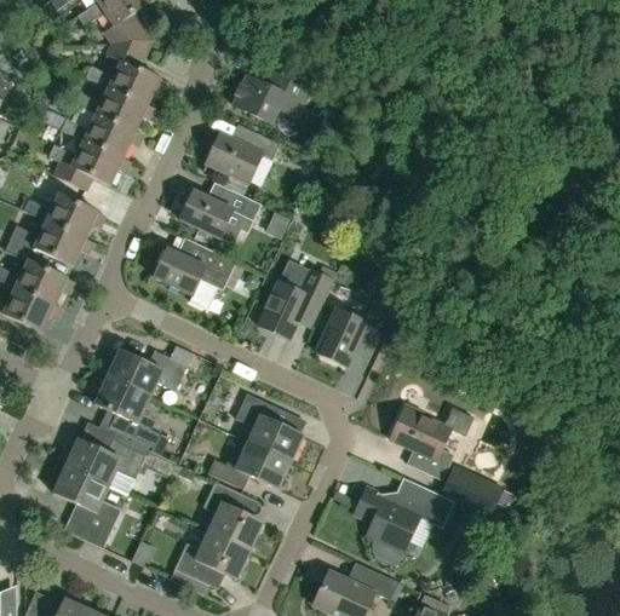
[(99,0),(98,1),(78,15),(85,26),(104,11),(113,24),(103,32),(112,42),(154,39),(135,12),(150,1),(150,0),(99,0)]
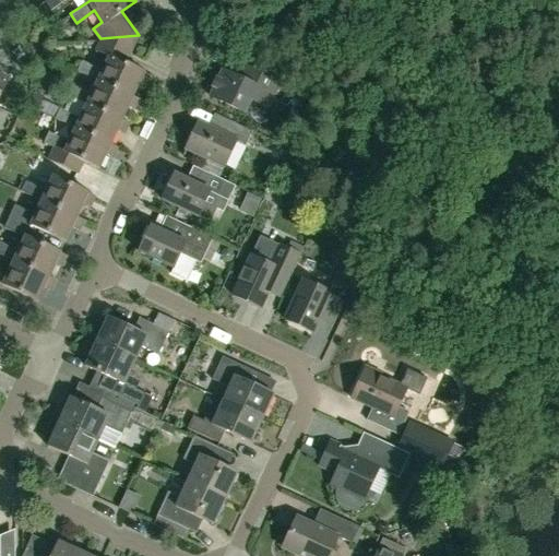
[(97,78),(133,94),(140,81),(146,84),(152,74),(144,70),(126,61),(139,35),(100,38),(95,49),(108,55),(102,68),(82,58),(78,69),(97,78)]
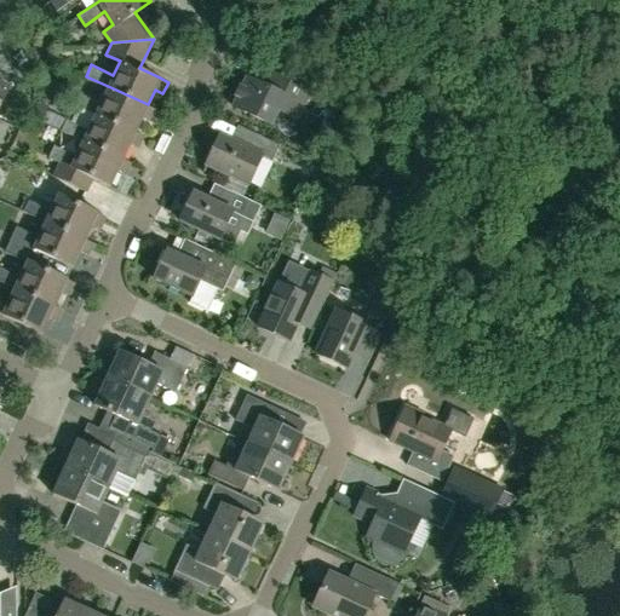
[(297,116),(310,87),(280,73),(273,88),(247,75),(233,103),(271,122),(277,108),(297,116)]
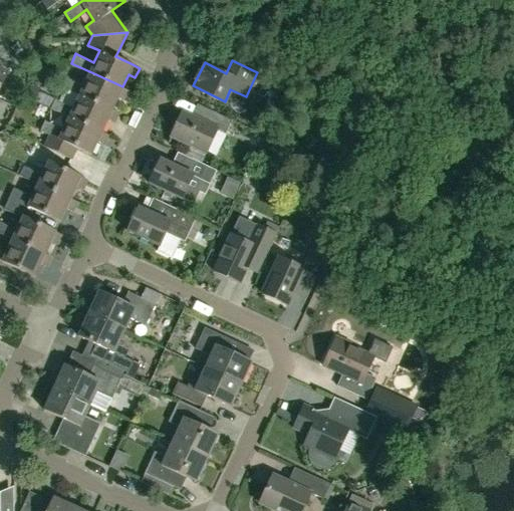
[(130,89),(122,86),(89,71),(83,84),(65,75),(61,84),(79,93),(112,108),(118,96),(124,99),(130,89)]
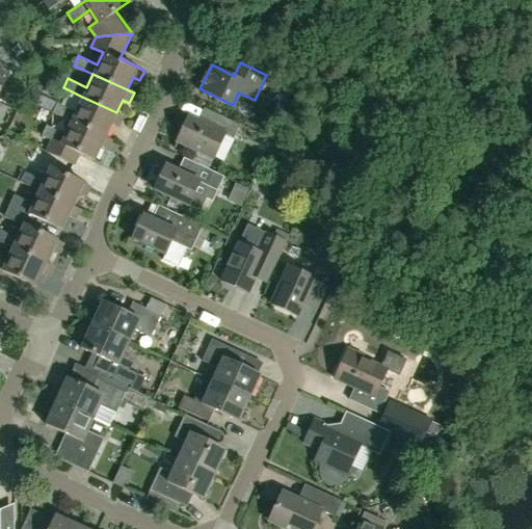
[(124,115),(116,112),(82,97),(76,110),(57,101),(53,110),(72,120),(106,135),(111,123),(118,126),(124,115)]
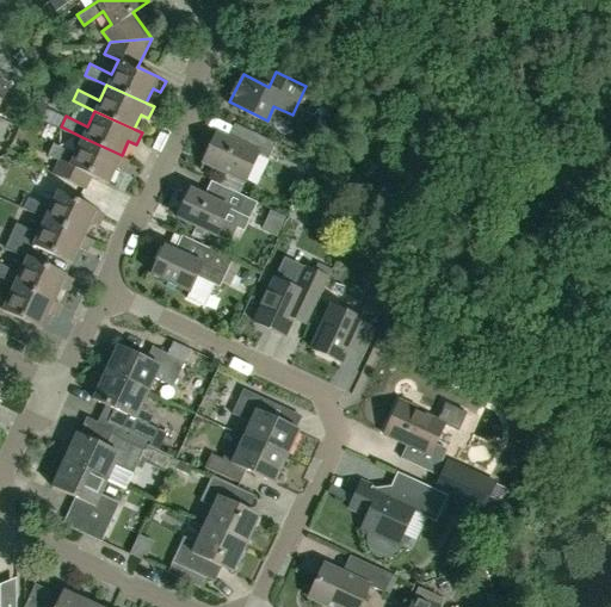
[(276,141),(252,129),(234,121),(227,136),(216,131),(203,159),(246,179),(258,152),(269,156),(276,141)]
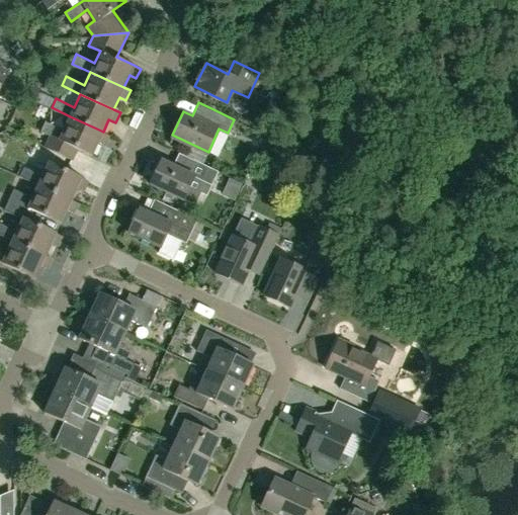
[(109,135),(103,132),(70,116),(64,129),(46,120),(40,130),(50,135),(45,146),(72,159),(78,147),(92,154),(98,141),(105,144),(109,135)]
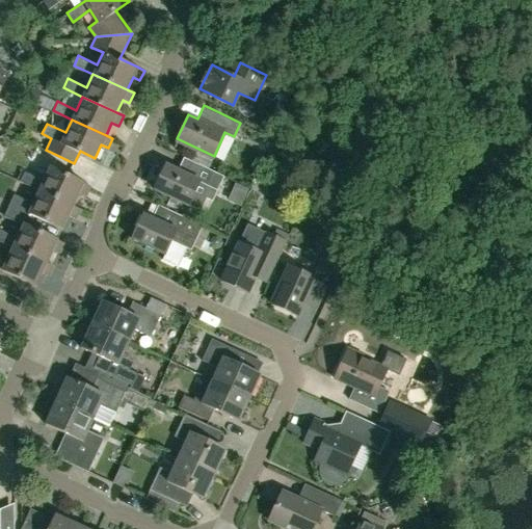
[(224,175),(198,163),(183,155),(177,168),(165,163),(154,188),(188,204),(194,191),(212,200),(224,175)]
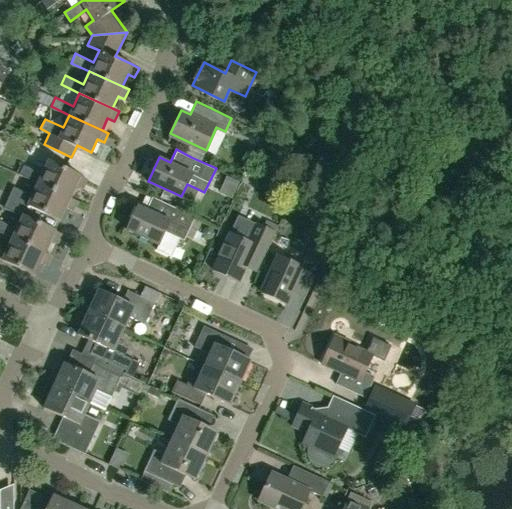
[(38,182),(71,196),(76,184),(83,187),(88,178),(81,175),(81,174),(48,159),(42,172),(24,164),(19,173),(38,182)]
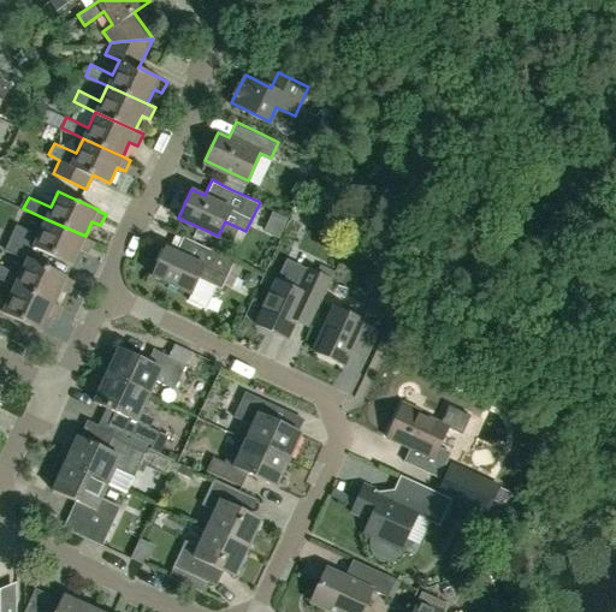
[(93,241),(86,236),(46,219),(39,233),(17,223),(11,235),(39,248),(72,263),(80,248),(88,251),(93,241)]
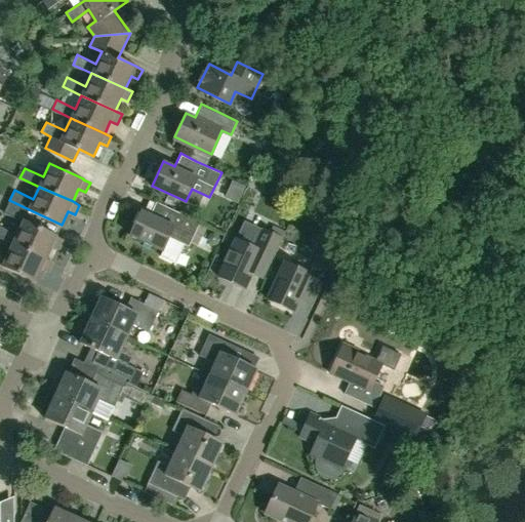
[(28,222),(33,211),(9,200),(4,211),(23,221),(17,233),(0,225),(0,236),(12,242),(46,257),(52,245),(58,248),(64,239),(56,235),(28,222)]
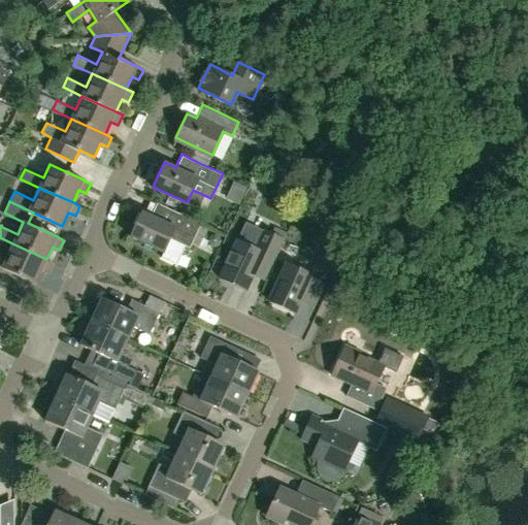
[(201,222),(173,209),(167,222),(142,210),(130,235),(164,251),(170,237),(190,247),(194,237),(200,240),(206,226),(201,223),(201,222)]
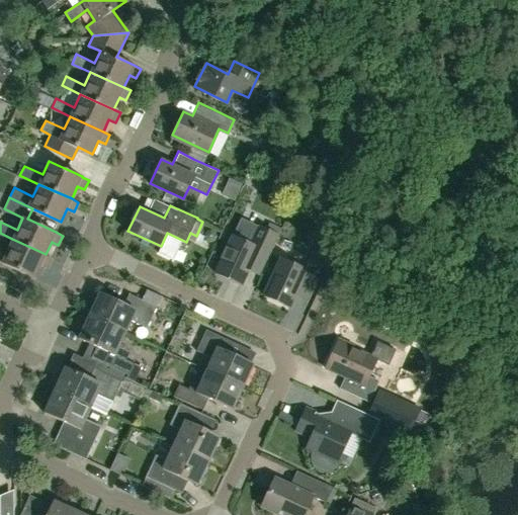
[(248,268),(260,273),(278,234),(279,234),(282,227),(271,222),(268,229),(259,225),(256,230),(239,222),(216,271),(241,283),(248,268)]
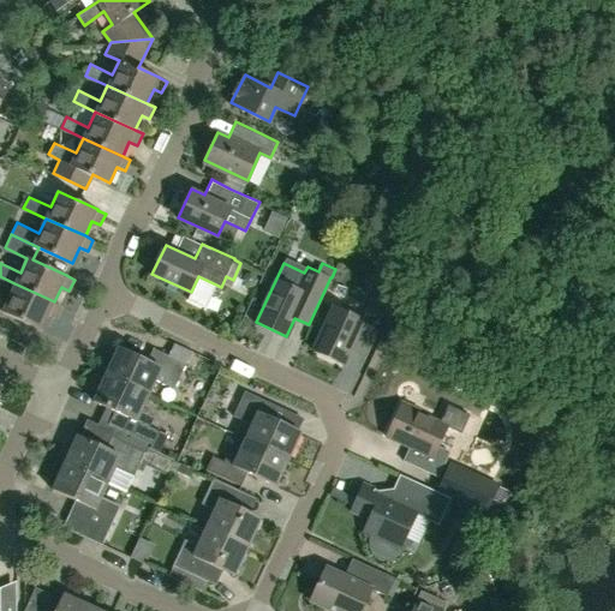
[(388,319),(400,292),(395,289),(396,286),(378,277),(363,309),(368,311),(357,316),(333,305),(314,348),(344,363),(350,349),(365,357),(378,328),(376,327),(381,317),(388,319)]
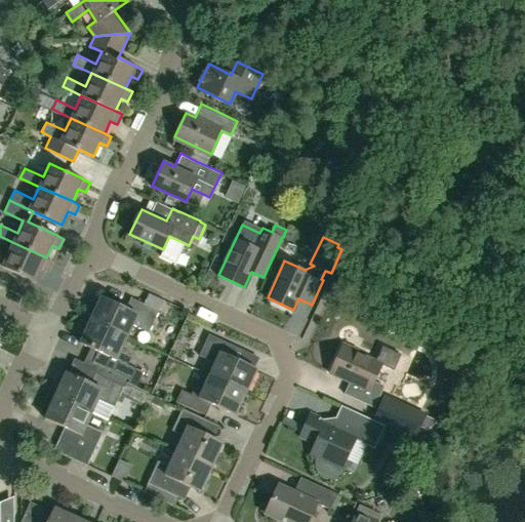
[(53,261),(46,257),(12,242),(6,255),(0,251),(0,264),(2,265),(35,281),(41,268),(48,271),(53,261)]
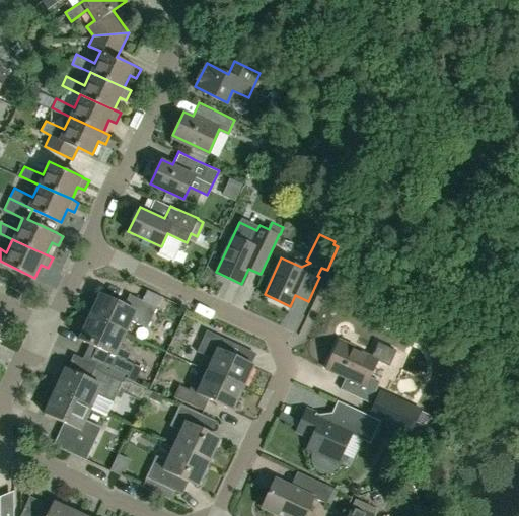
[(89,314),(126,332),(132,319),(147,326),(157,305),(129,293),(124,303),(99,292),(89,314)]
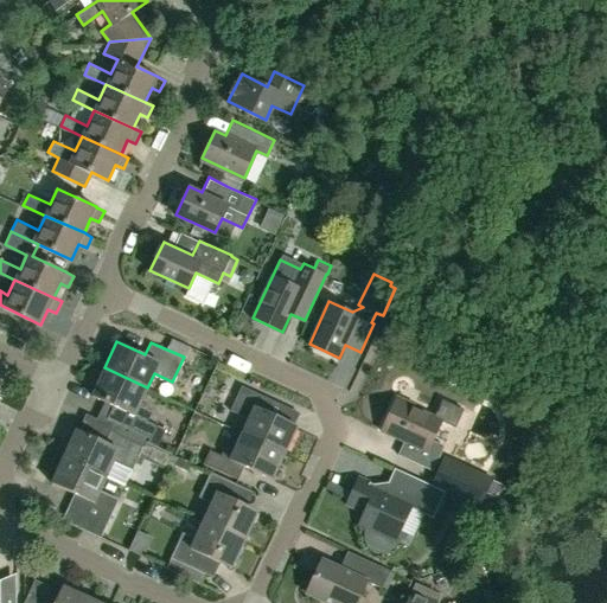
[(141,399),(147,387),(104,367),(93,395),(104,399),(98,412),(159,440),(165,428),(157,423),(148,418),(152,410),(149,404),(141,399)]
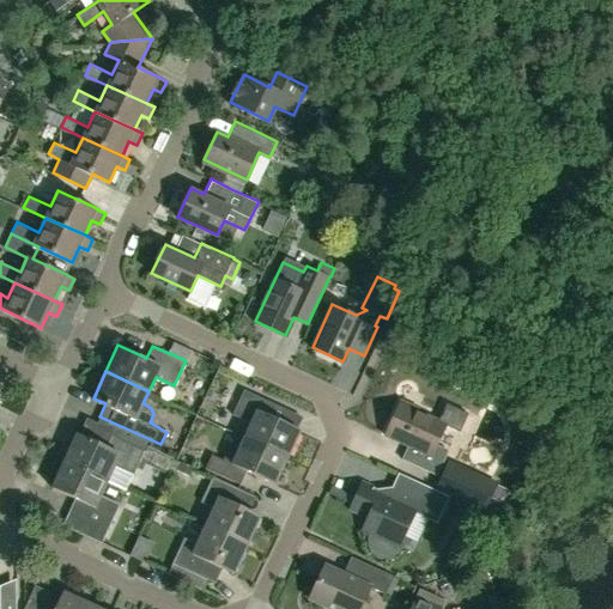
[(244,436),(287,456),(299,430),(297,428),(303,414),(277,403),(244,388),(232,413),(252,421),(244,436)]
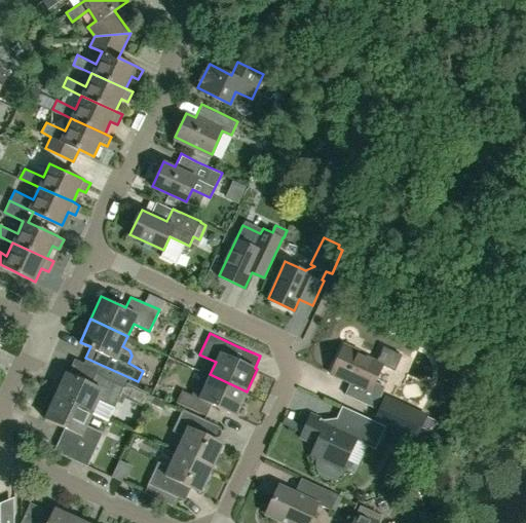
[(375,407),(384,385),(375,380),(383,363),(343,344),(331,372),(350,381),(345,393),(375,407)]
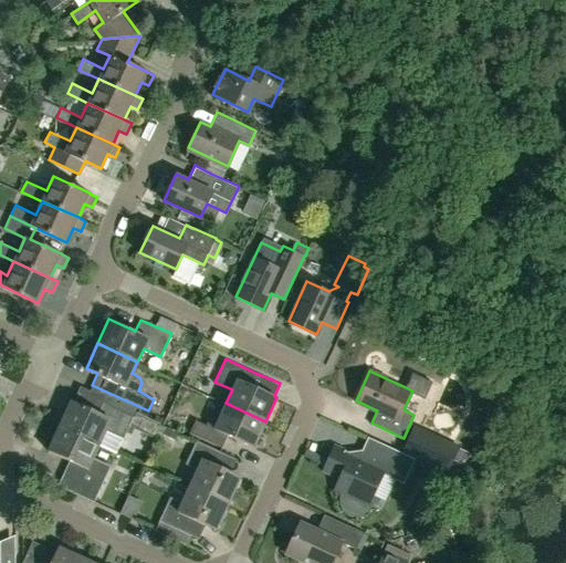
[(103,400),(97,413),(71,400),(60,425),(100,444),(116,451),(134,415),(122,409),(124,404),(115,399),(113,405),(103,400)]
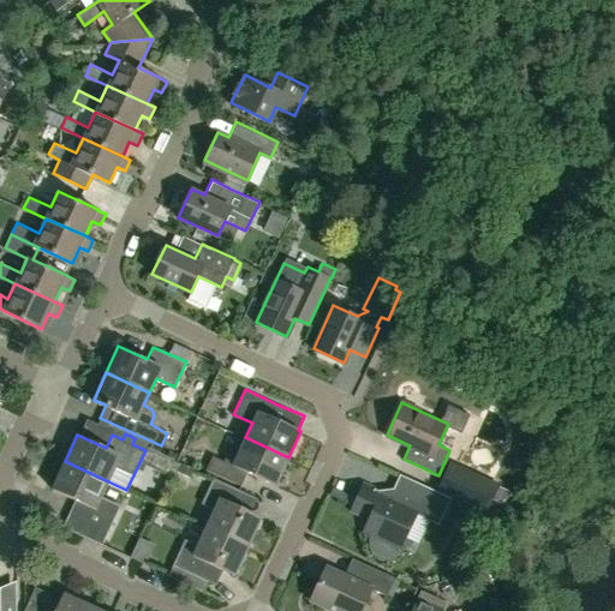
[(276,484),(288,457),(245,437),(238,453),(230,448),(224,460),(213,454),(207,468),(242,484),(248,471),(276,484)]
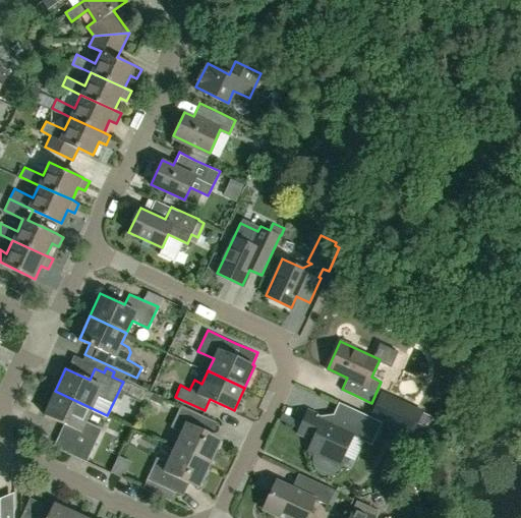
[(92,408),(55,391),(44,413),(64,422),(53,446),(87,461),(102,427),(85,420),(92,408)]
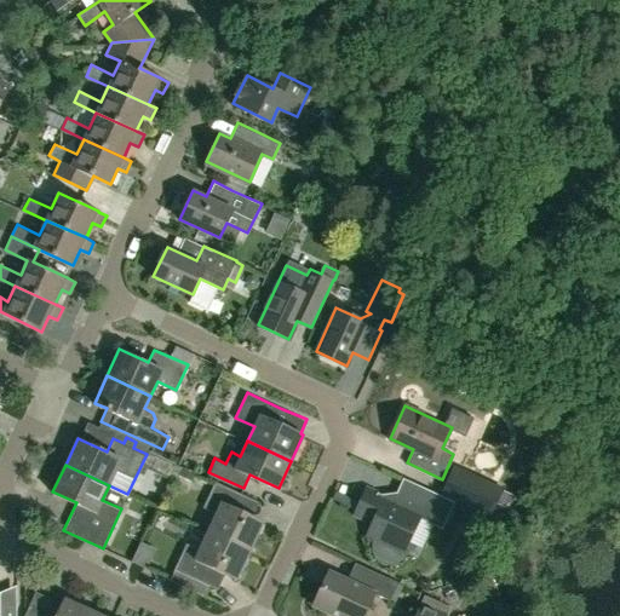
[(491,513),(503,487),(476,475),(464,501),(491,513)]
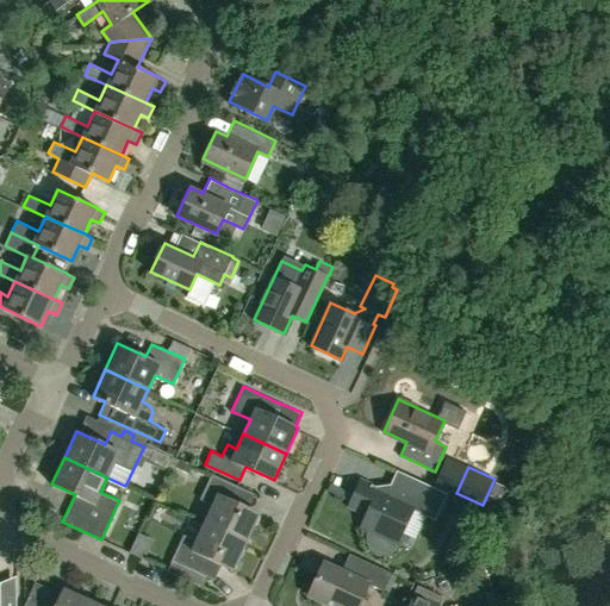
[(447,492),(410,475),(396,469),(390,483),(374,485),(361,479),(349,504),(368,512),(361,526),(368,530),(367,532),(367,533),(366,536),(367,538),(367,541),(368,543),(369,545),(371,548),(372,550),(373,550),(375,553),(378,553),(381,554),(384,554),(386,554),(390,553),(392,553),(394,550),(396,549),(398,547),(399,544),(400,543),(397,542),(411,508),(434,518),(447,492)]
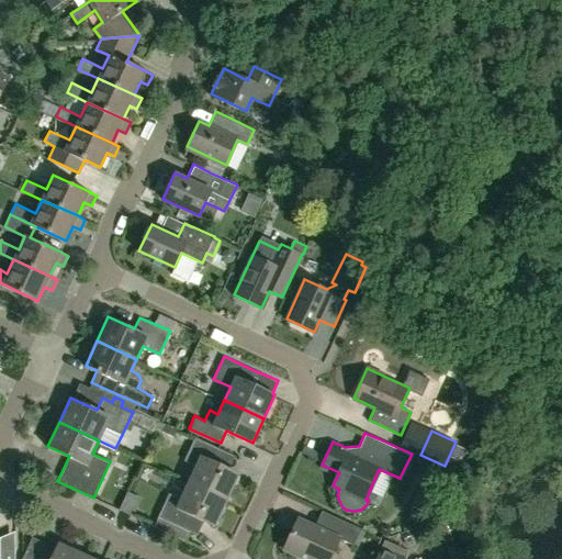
[(226,499),(238,473),(228,469),(235,454),(218,447),(194,436),(184,459),(197,465),(189,481),(226,499)]
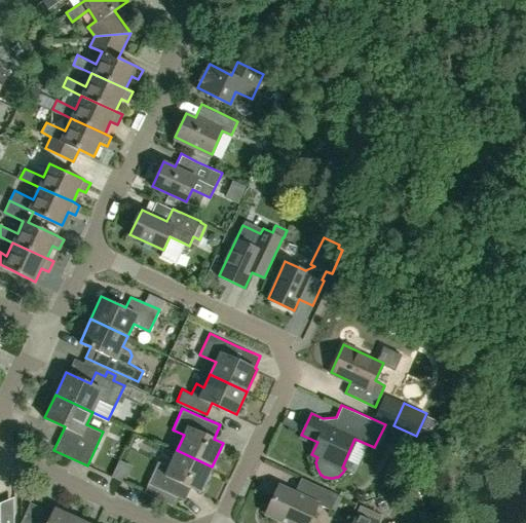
[(177,450),(170,465),(158,460),(148,482),(170,492),(185,499),(191,486),(200,491),(212,467),(177,450)]
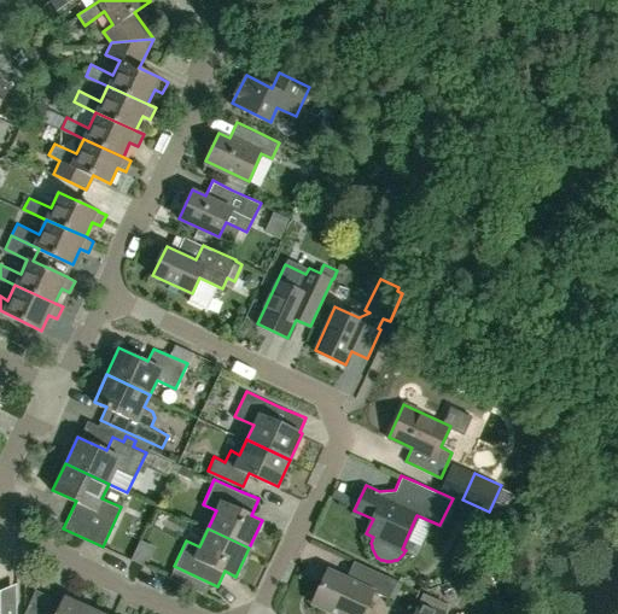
[(397,579),(366,565),(367,565),(354,559),(347,577),(327,568),(312,602),(338,613),(362,613),(373,590),(389,597),(397,579)]
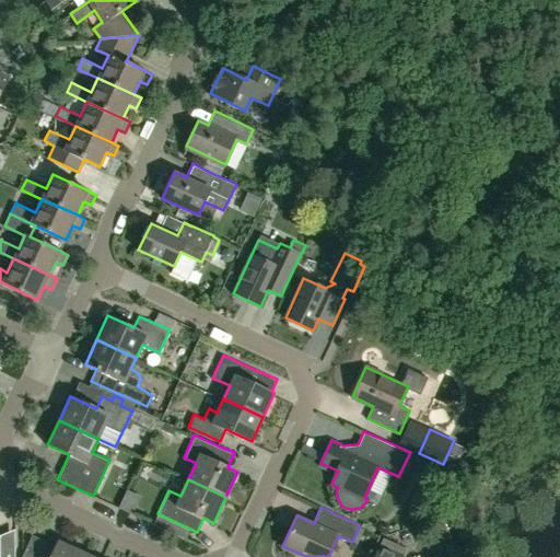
[(218,550),(224,544),(209,530),(202,537),(218,550)]
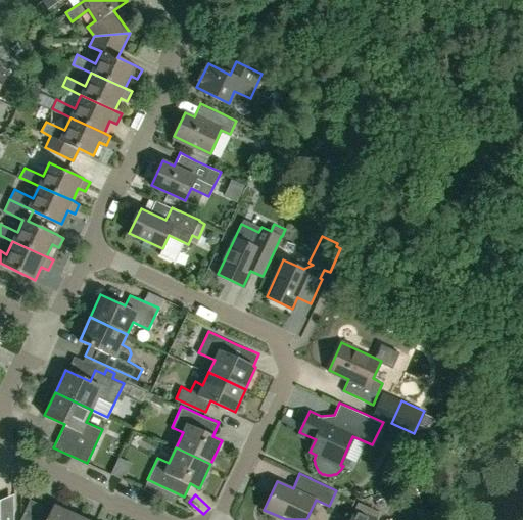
[(358,501),(348,519),(376,519),(380,511),(358,501)]
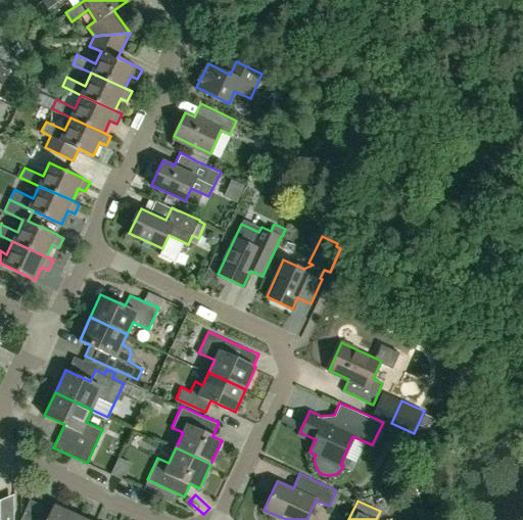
[(72,519),(75,514),(54,504),(49,515),(38,510),(36,514),(25,509),(20,518),(19,519),(72,519)]
